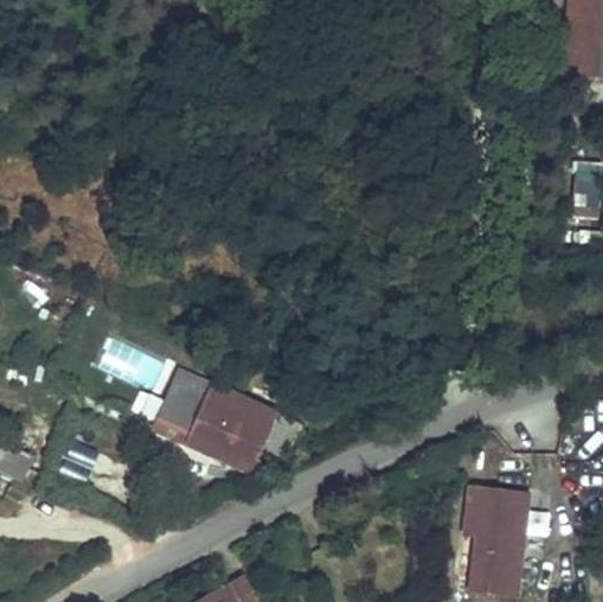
[(600,75),(602,43),(602,0),(568,0),(560,71),(600,75)]
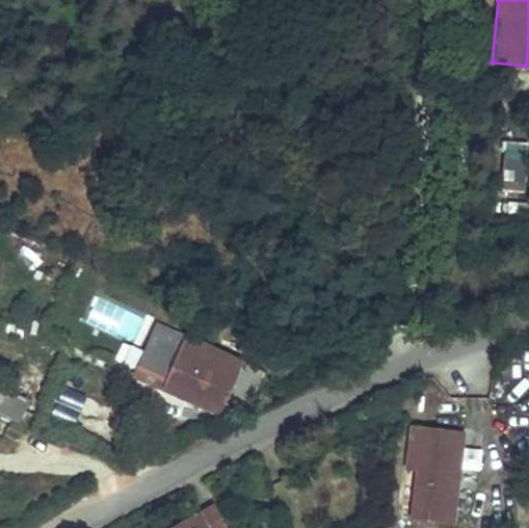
[(504,174),(523,175),(525,138),(506,137),(504,174)]
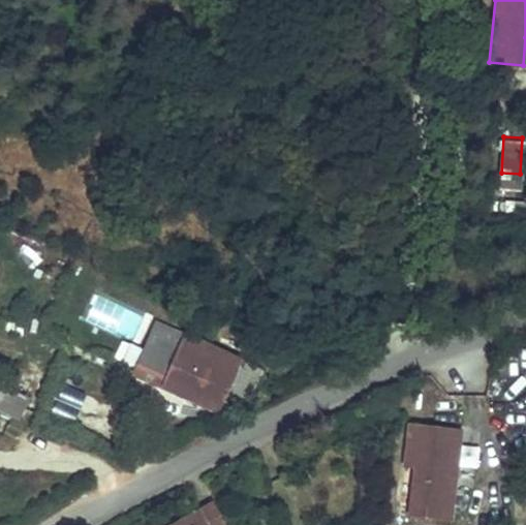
[(266,368),(156,320),(132,373),(218,413),(225,400),(245,410),(266,368)]
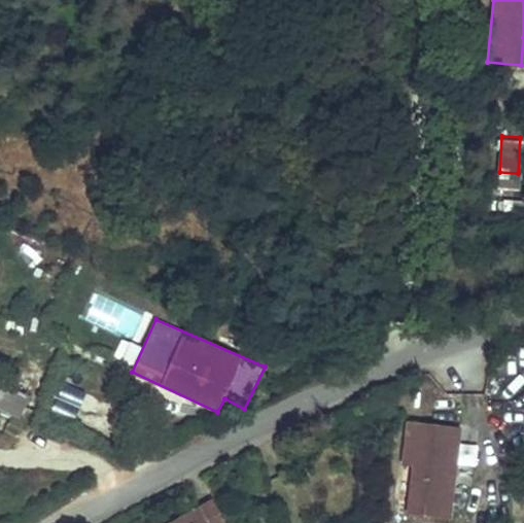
[(65,378),(54,406),(76,415),(88,387),(65,378)]
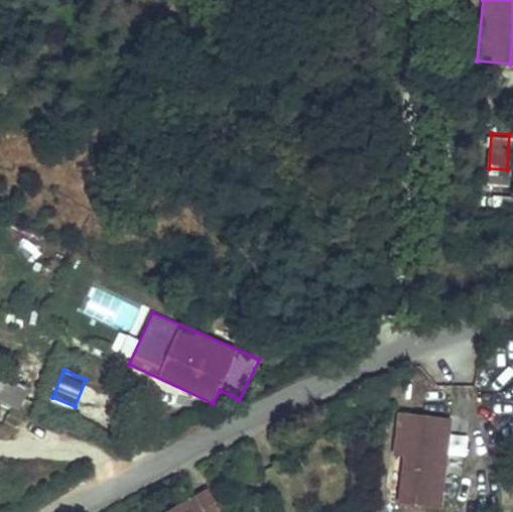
[(0,373),(0,391),(21,401),(28,386),(0,373)]
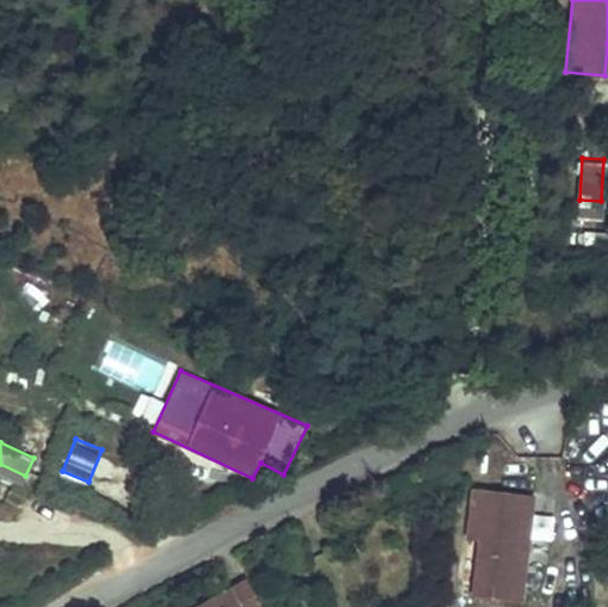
[(484,534),(474,588),(521,594),(526,553),(513,552),(520,509),(530,510),(534,490),(480,482),(473,532),(484,534)]
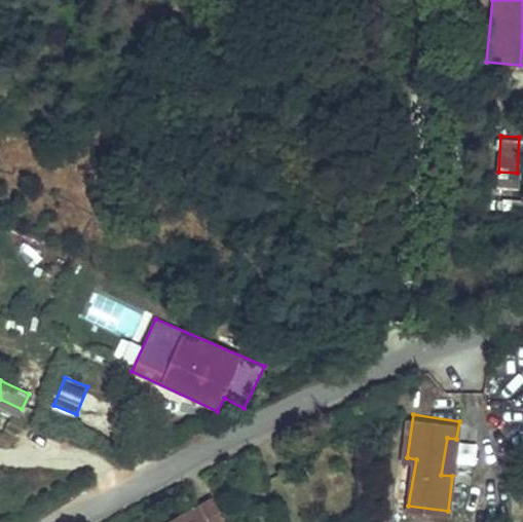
[(452,476),(456,439),(447,438),(441,475),(452,476)]
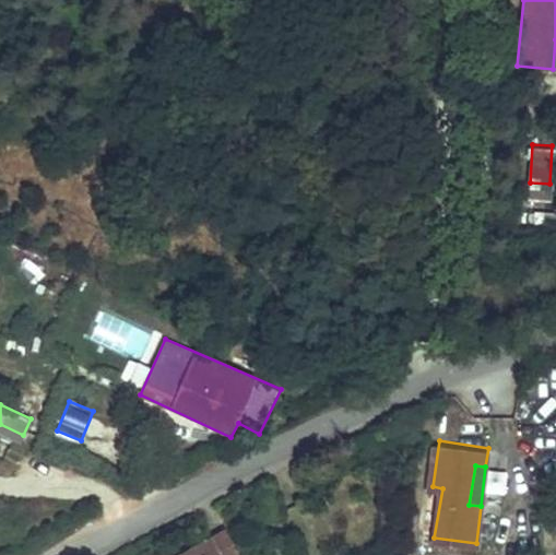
[(235,532),(190,554),(240,554),(245,553),(235,532)]
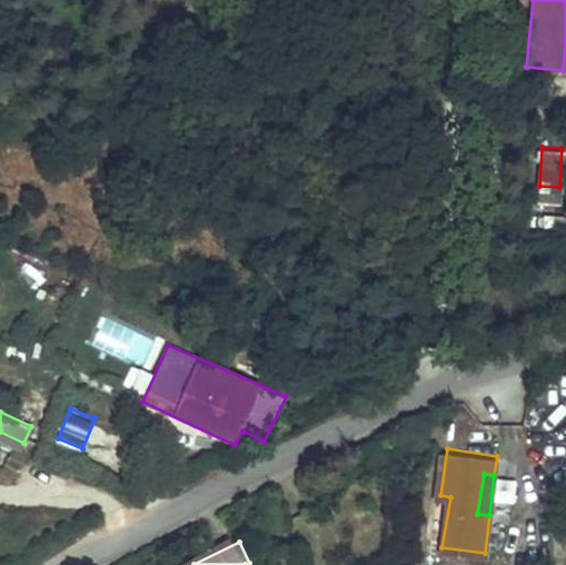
All buildings are outlined.
